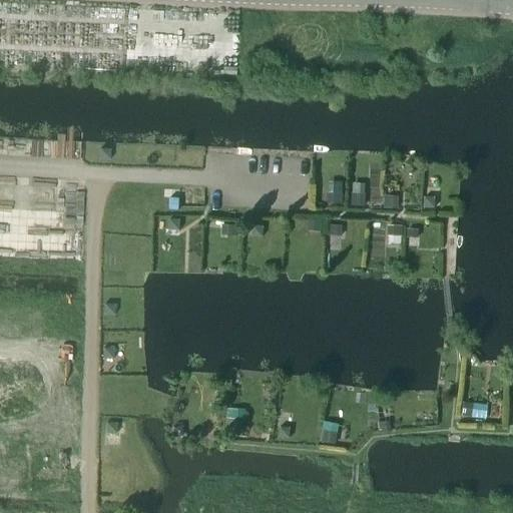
[(99,150),(98,160),(109,161),(109,151),(99,150)]
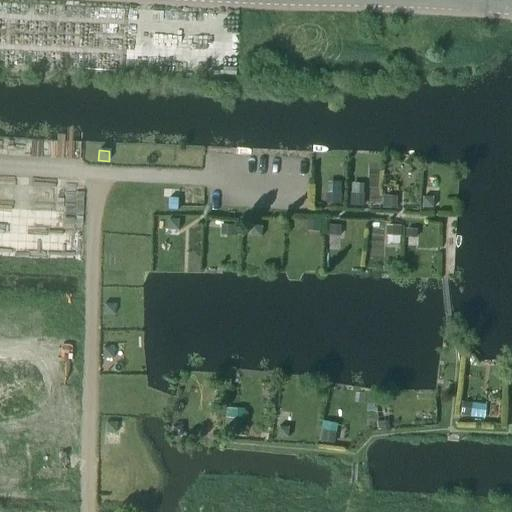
[(327,194),(327,205),(341,205),(342,195),(327,194)]
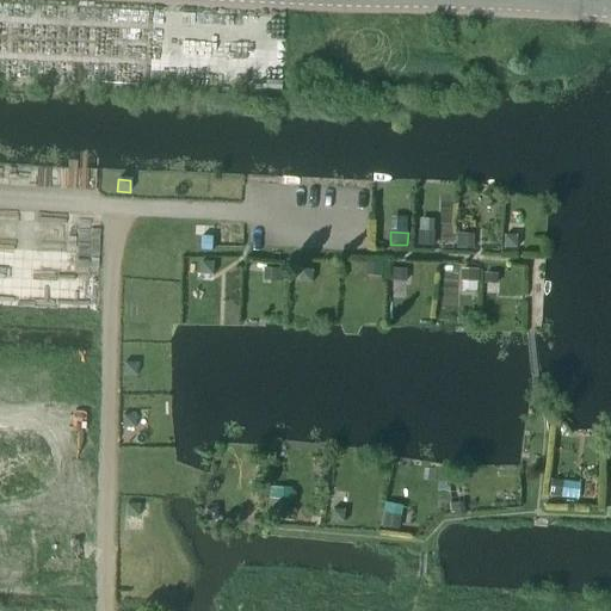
[(418,247),(434,247),(434,233),(419,232),(418,247)]
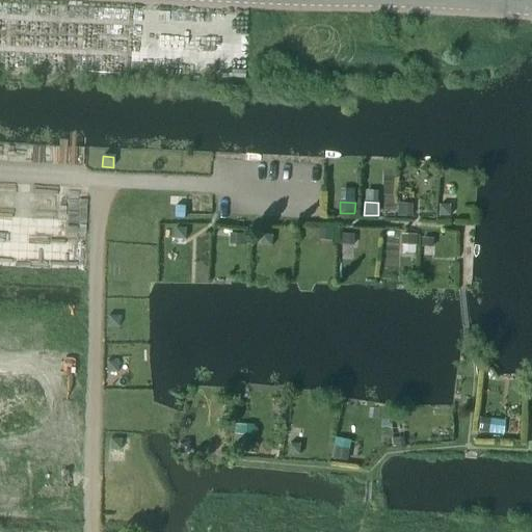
[(397,217),(413,217),(413,205),(398,205),(397,217)]
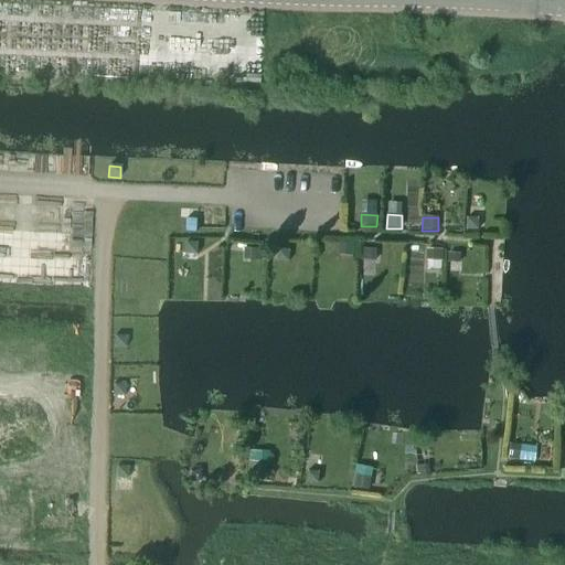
[(469,217),(469,220),(466,220),(466,227),(469,227),(469,232),(479,232),(480,217),(469,217)]
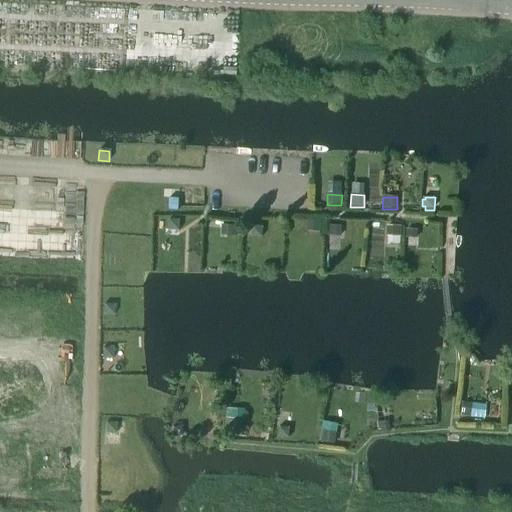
[(169,219),(168,230),(179,231),(179,220),(169,219)]
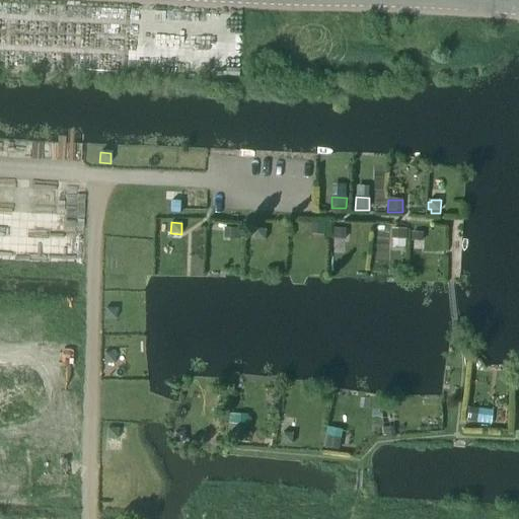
[(312,233),(323,234),(323,224),(312,224),(312,233)]
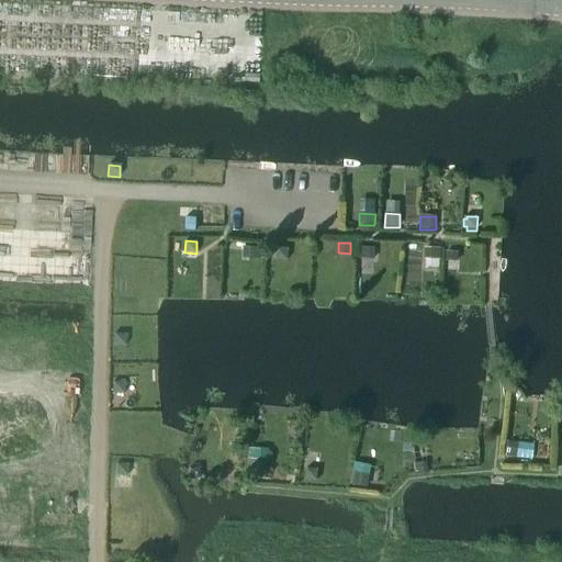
[(260,259),(260,248),(244,248),(244,258),(260,259)]
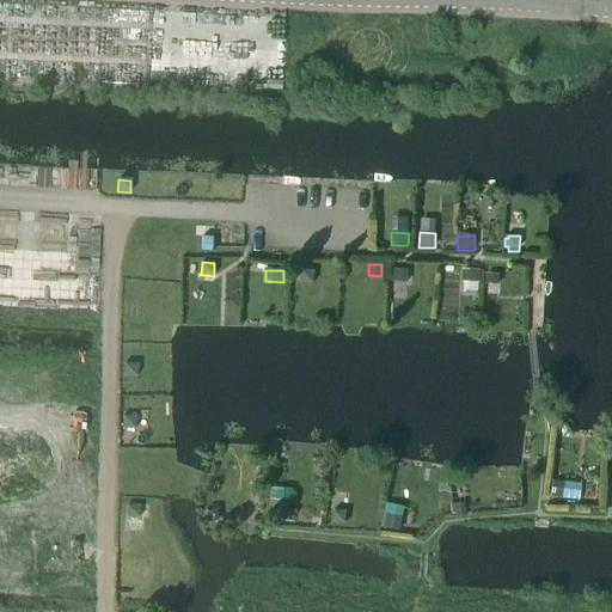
[(300,270),(299,283),(316,285),(316,271),(300,270)]
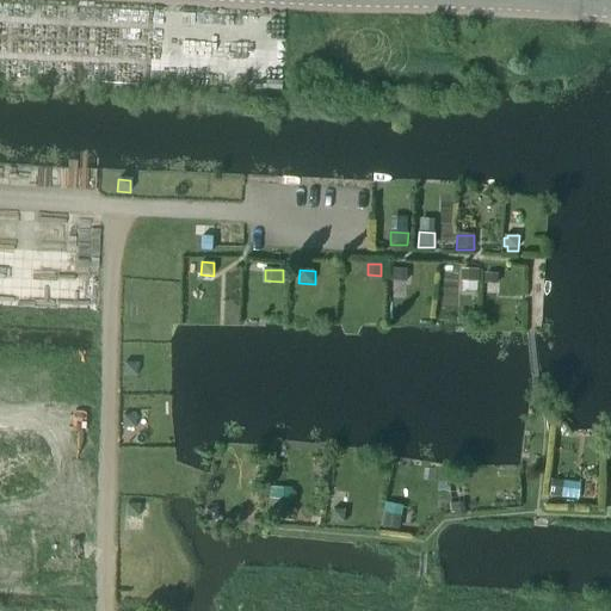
[(392,281),(407,281),(407,270),(392,270),(392,281)]
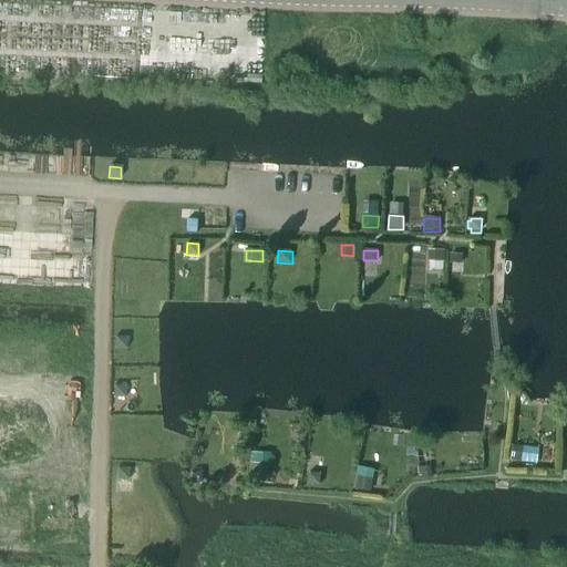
[(429,250),(428,261),(444,261),(444,251),(429,250)]
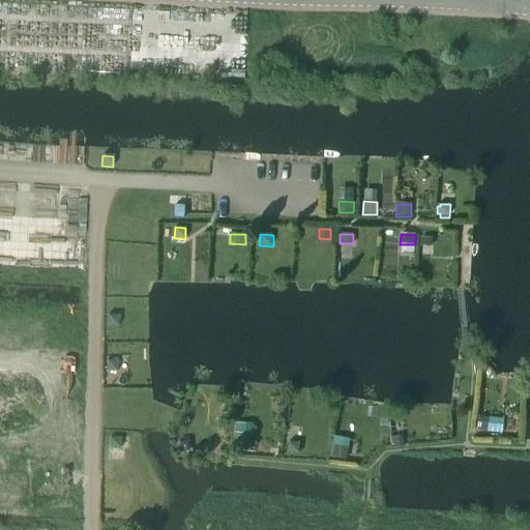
[(107,316),(107,327),(118,327),(118,316),(107,316)]
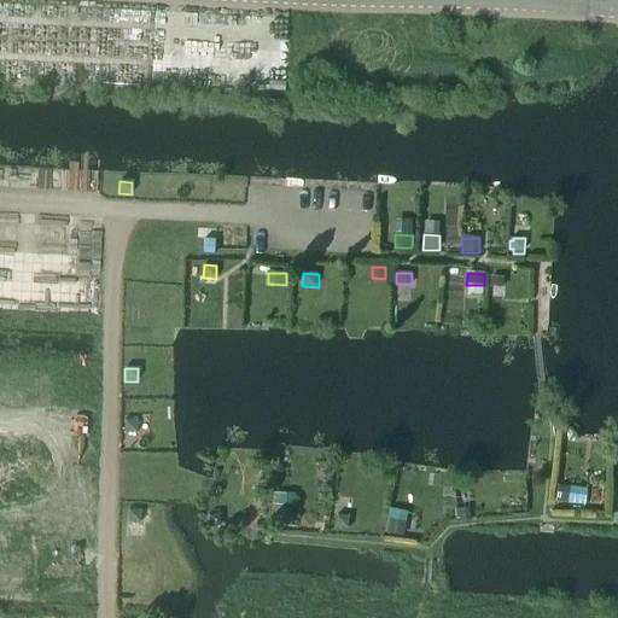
[(123,433),(135,435),(136,421),(123,420),(123,433)]
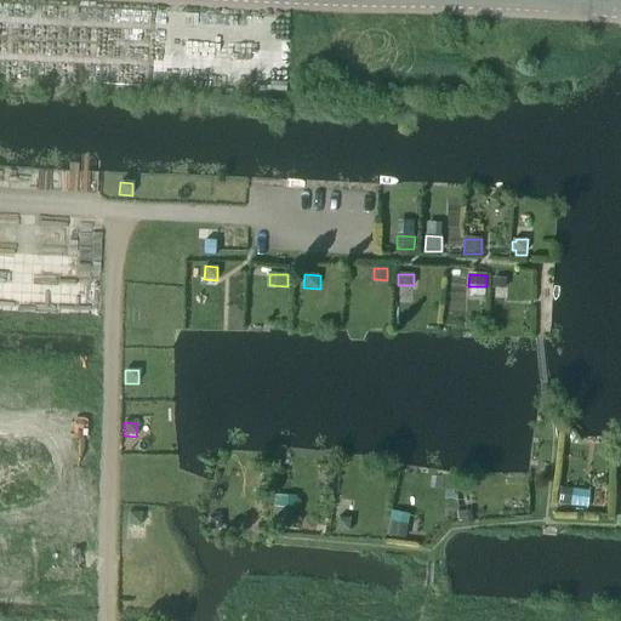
[(217,482),(215,493),(227,495),(229,484),(217,482)]
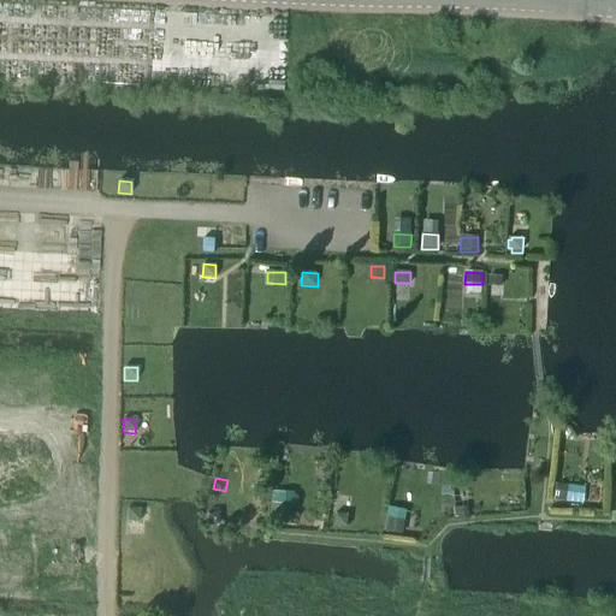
[(556,486),(554,502),(566,503),(568,487),(556,486)]
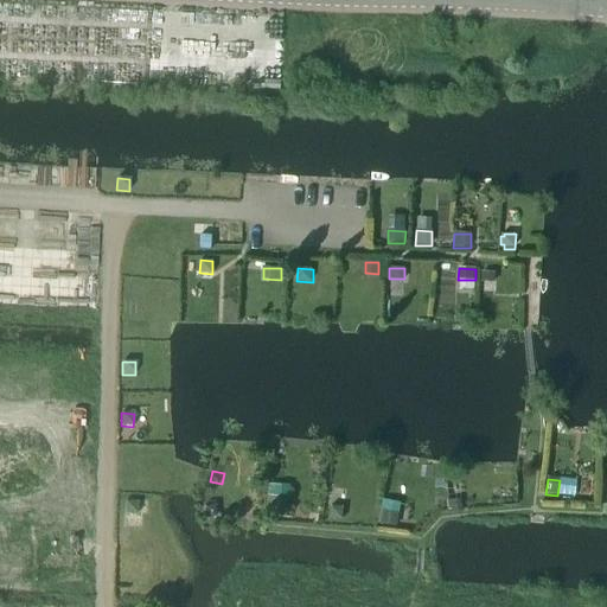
[(272,498),(272,509),(286,510),(287,499),(272,498)]
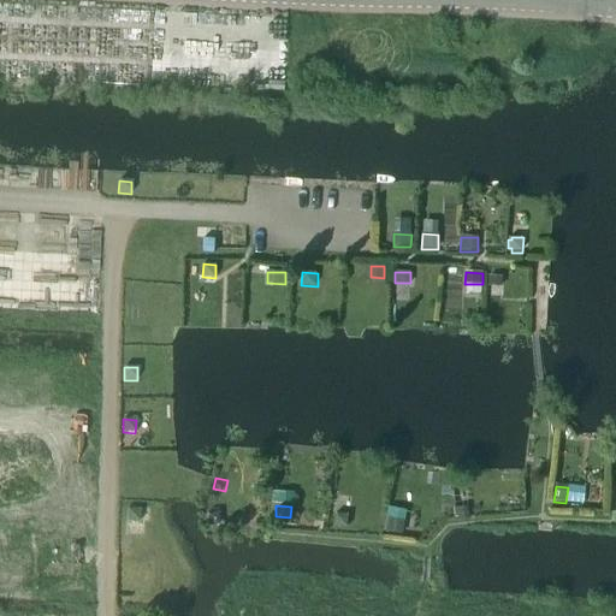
[(467,509),(455,511),(456,521),(468,520),(467,509)]
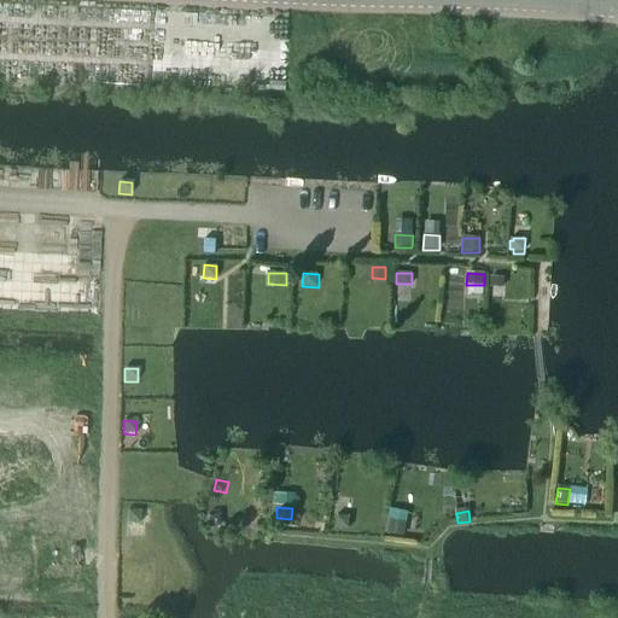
[(127,512),(127,524),(140,524),(140,512),(127,512)]
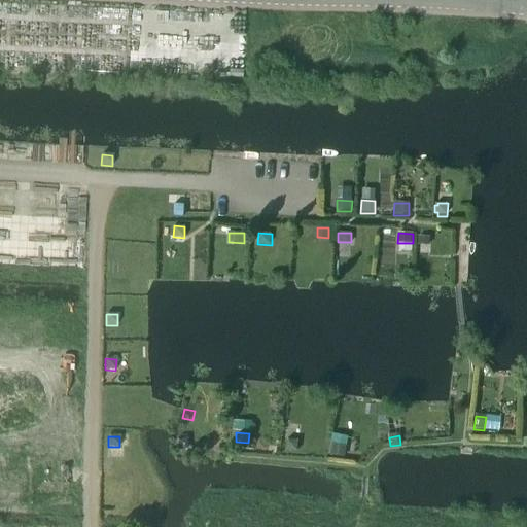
[(286,440),(286,452),(297,453),(299,441),(286,440)]
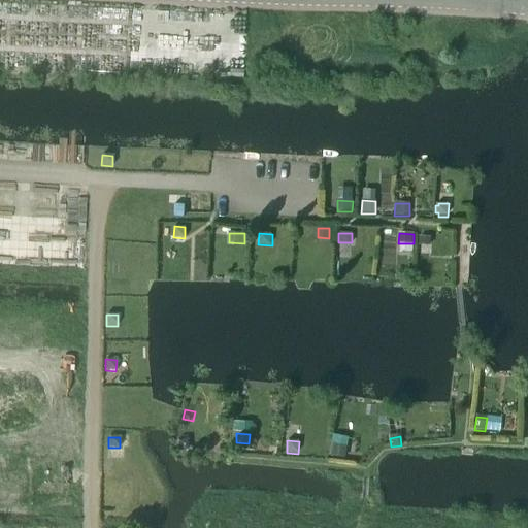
[(332,447),(330,457),(344,460),(347,449),(332,447)]
